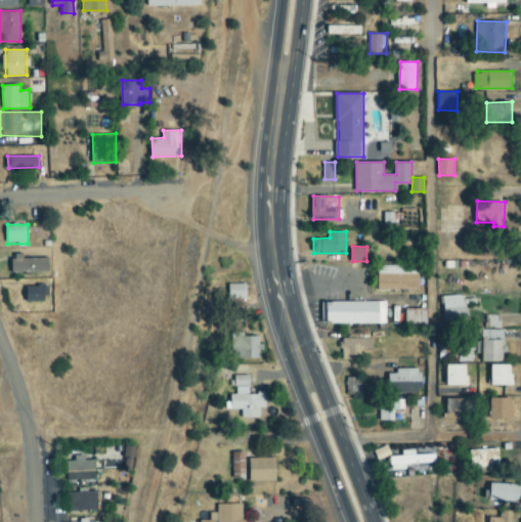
[(50,258),(25,257),(25,253),(13,253),(13,271),(49,271),(50,258)]
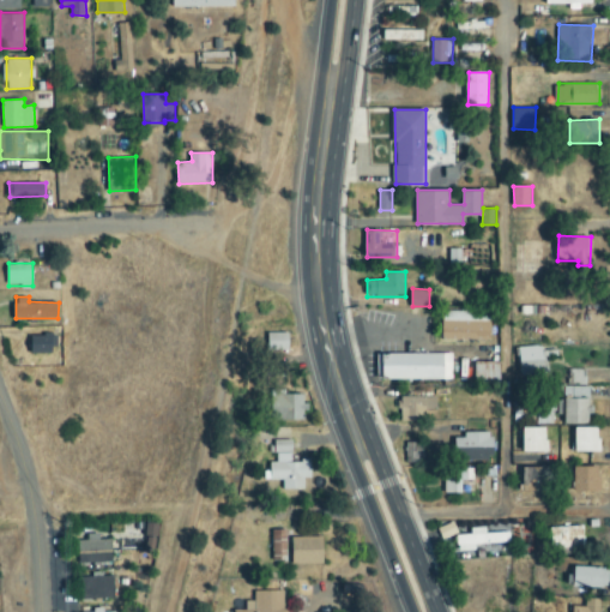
[(475,310),(445,310),(445,340),(491,340),(491,321),(475,321),(475,310)]
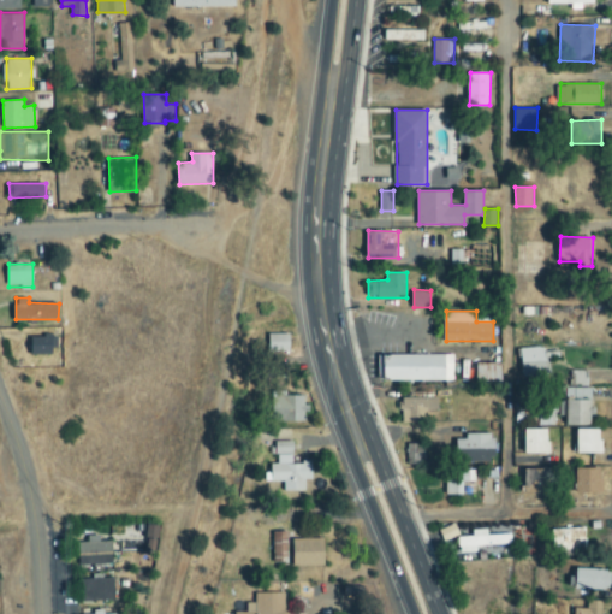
[(33,354),(57,354),(57,335),(33,335),(33,354)]
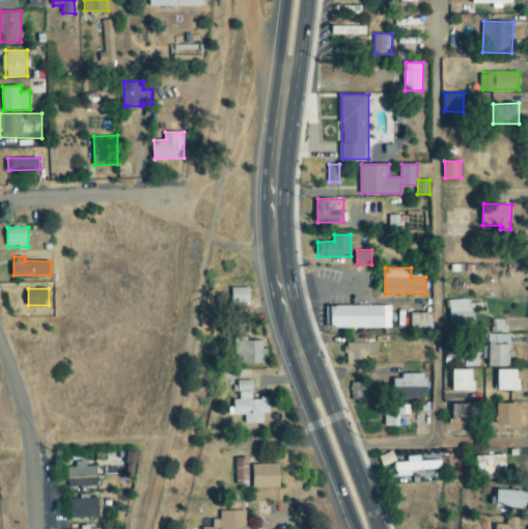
[(471,298),(450,299),(451,324),(472,322),(471,298)]
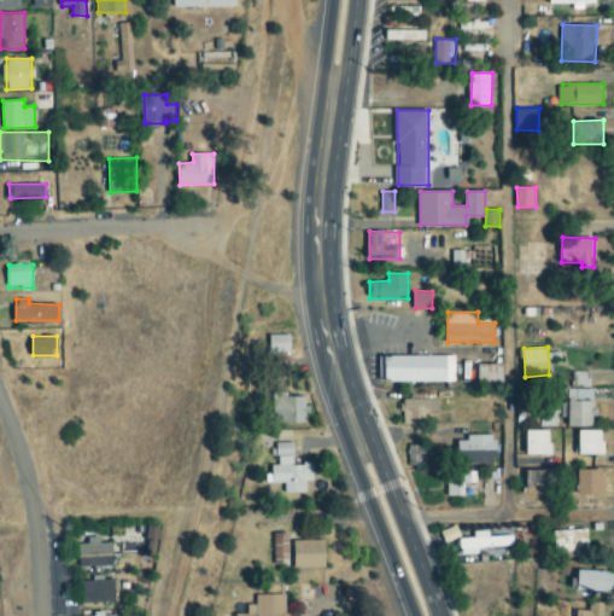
[(457,355),(387,355),(387,382),(457,382),(457,355)]
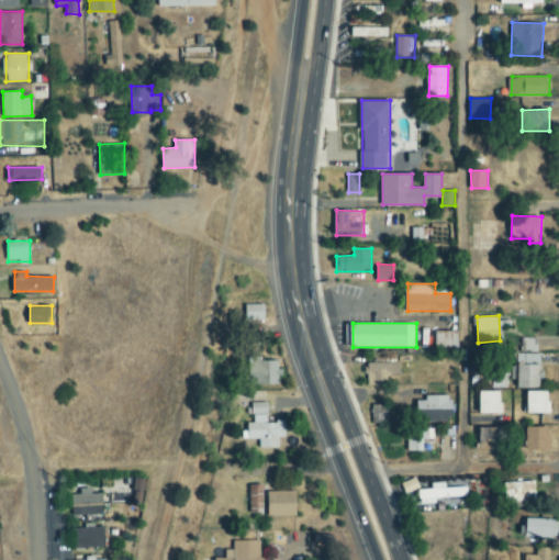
[(539,337),(523,336),(522,350),(539,350),(539,337)]
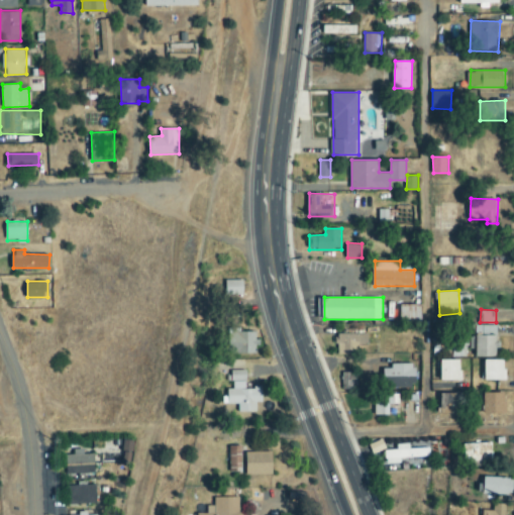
[(477,355),(499,355),(499,323),(477,324),(477,336),(471,337),(472,348),(477,348),(477,355)]
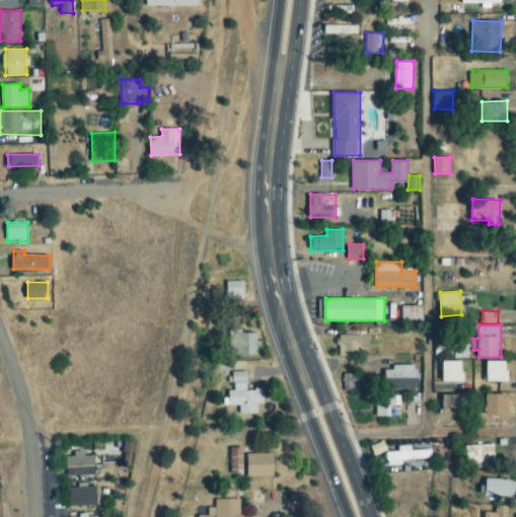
[(231,331),(231,355),(260,355),(259,331),(231,331)]
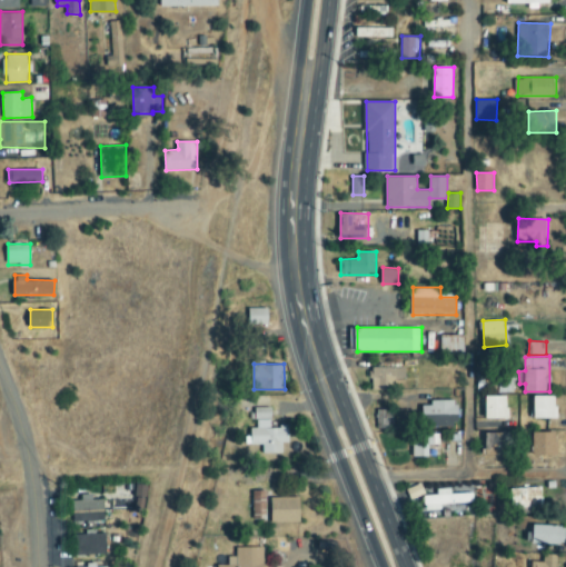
[(406,366),(373,367),(374,390),(391,390),(391,379),(407,379),(406,366)]
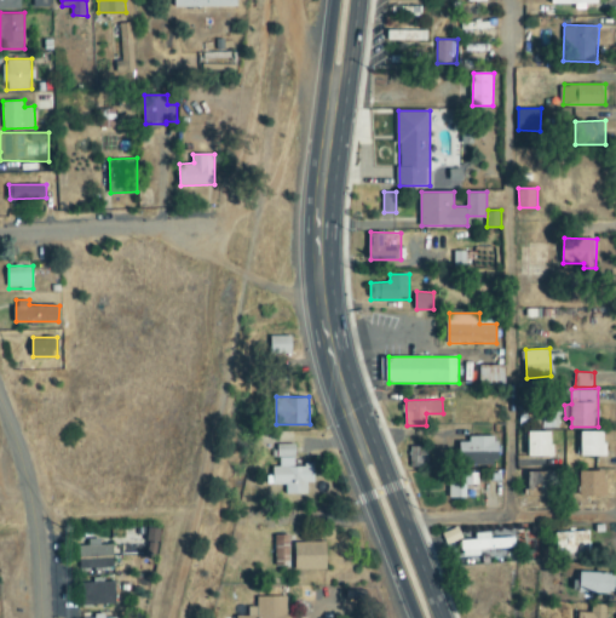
[(543,427),(560,427),(560,406),(543,406),(543,427)]
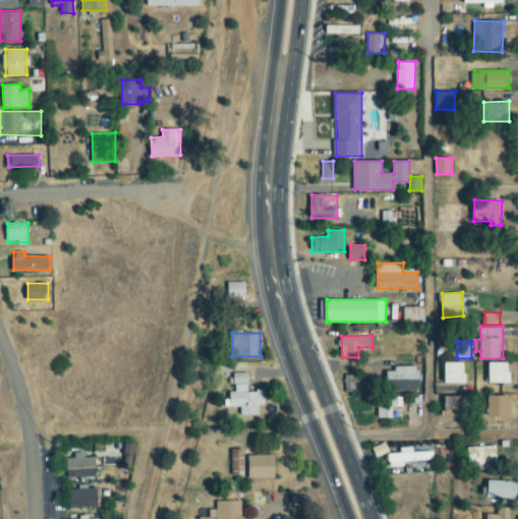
[(445,362),(445,382),(466,382),(465,362),(445,362)]
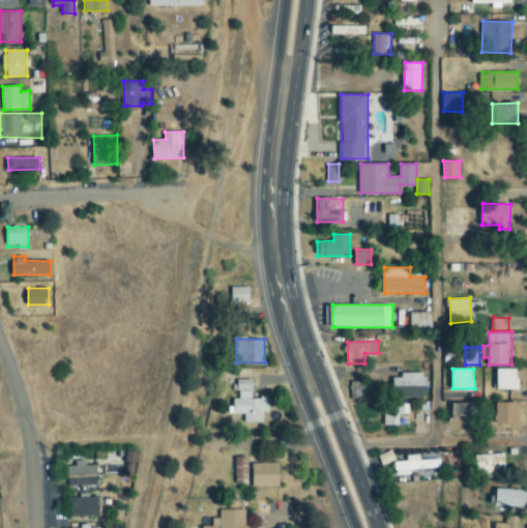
[(497,388),(519,388),(519,369),(497,369),(497,388)]
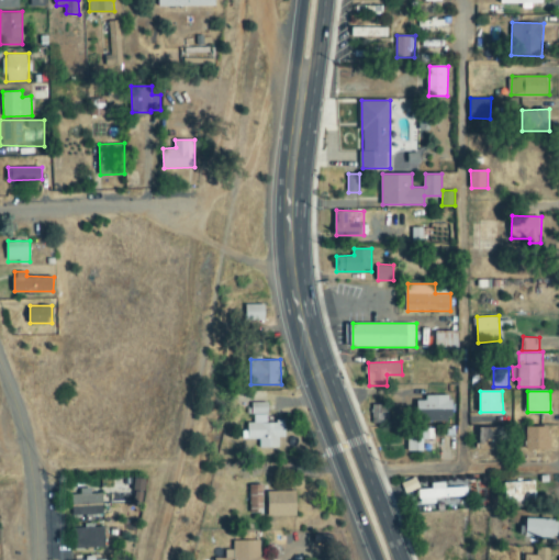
[(454,421),(453,395),(418,396),(418,421),(454,421)]
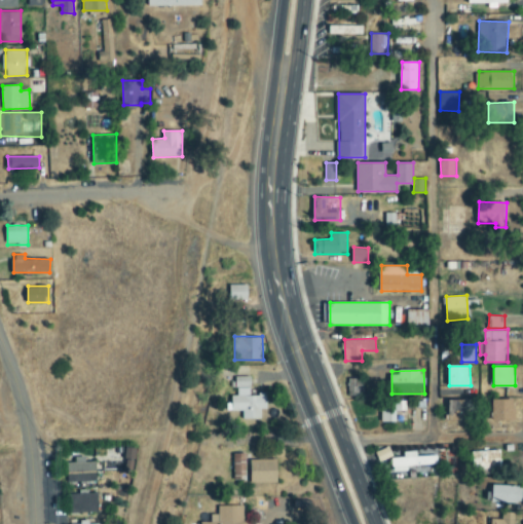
[(262,418),(262,408),(268,409),(268,393),(252,393),(253,375),(237,375),(237,395),(230,395),(230,410),(245,410),(245,418),(262,418)]
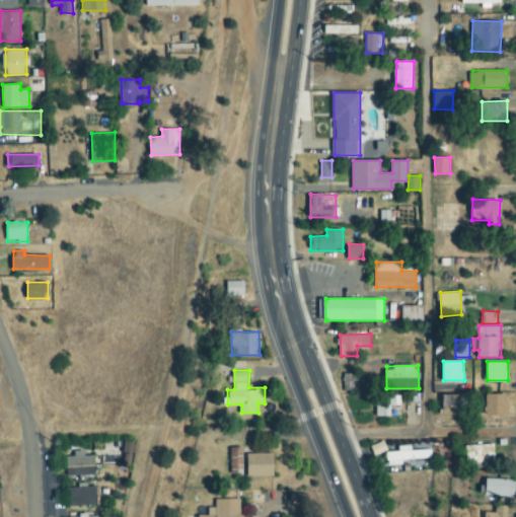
[(509,415),(509,392),(487,392),(487,415),(509,415)]
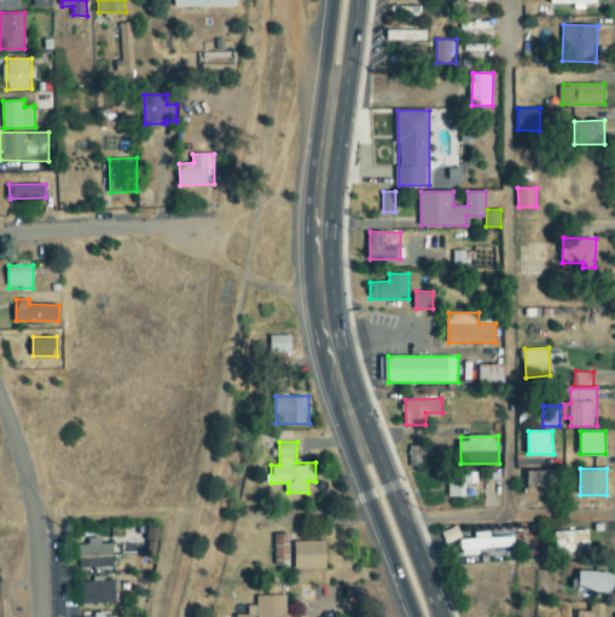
[(479,470),(451,471),(451,496),(466,495),(466,483),(479,483),(479,470)]
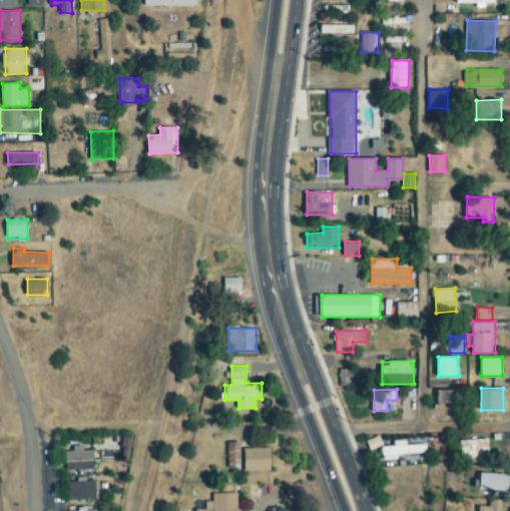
[(459,389),(437,389),(437,409),(459,409),(459,389)]
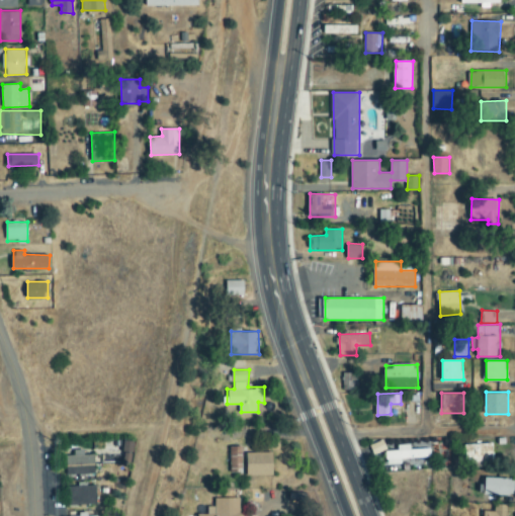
[(495,459),(494,442),(464,443),(465,460),(495,459)]
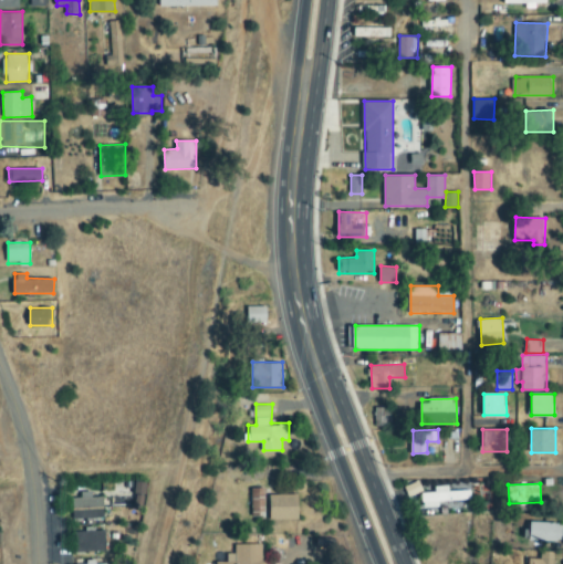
[(253,514),(267,514),(266,487),(252,487),(253,514)]
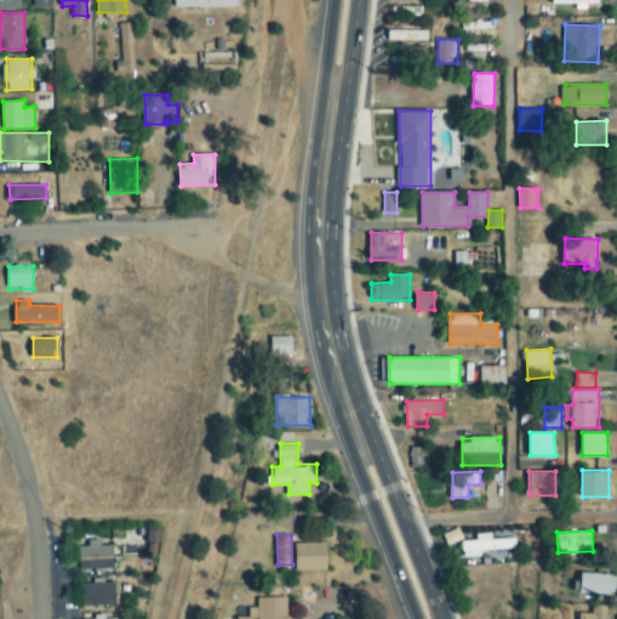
[(516,535),(478,537),(478,539),(463,539),(464,556),(481,555),(481,549),(516,547),(516,535)]
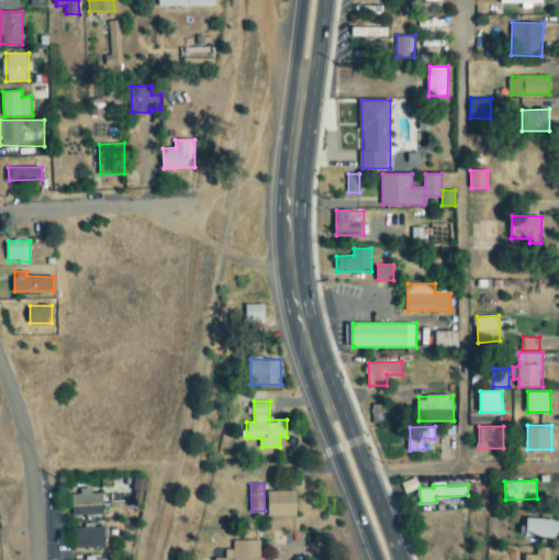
[(73,493),(74,513),(86,513),(86,518),(104,517),(103,492),(92,493),(92,486),(81,488),(81,493),(73,493)]
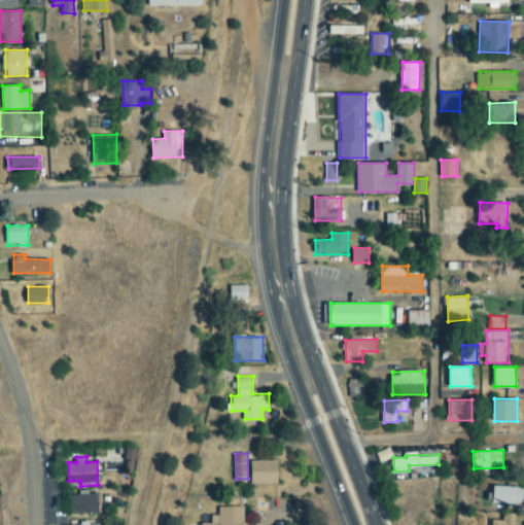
[(278,459),(251,460),(252,483),(279,483),(278,459)]
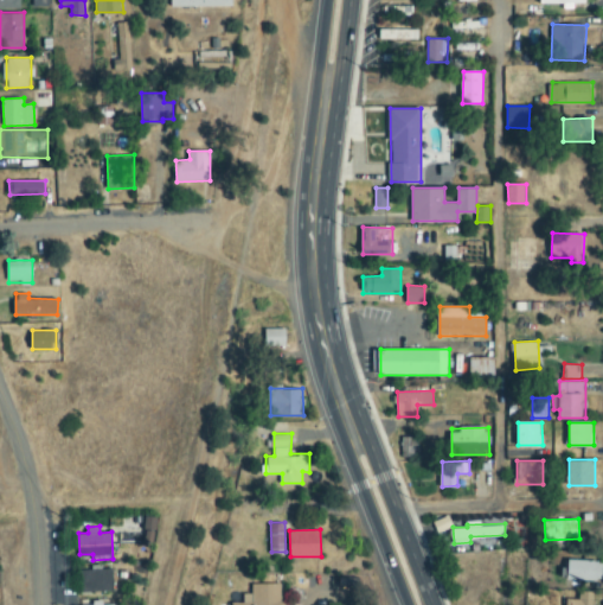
[(602,560),(565,559),(565,579),(602,580),(602,560)]
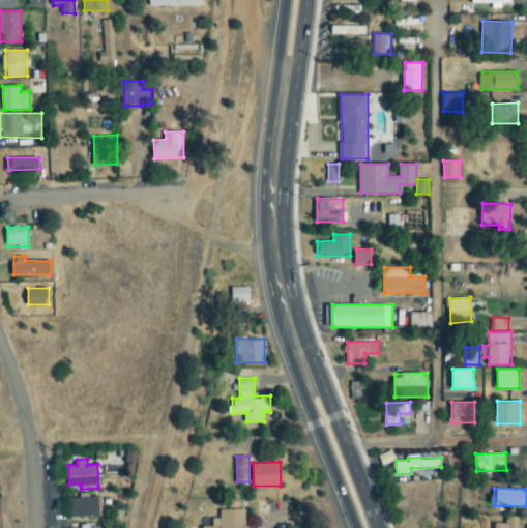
[(75,516),(100,515),(99,494),(74,495),(75,516)]
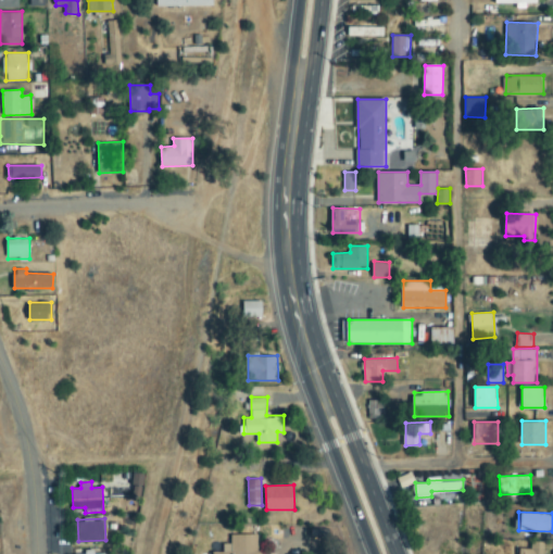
[(213,553),(266,553),(266,551),(259,551),(259,533),(233,533),(233,542),(224,542),(224,551),(214,551),(213,553)]
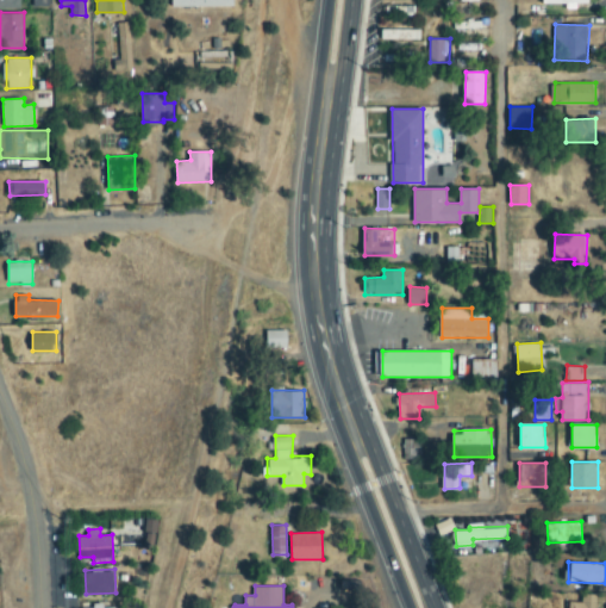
[(598,594),(582,593),(582,601),(568,601),(568,607),(601,607),(601,606),(597,606),(598,594)]
